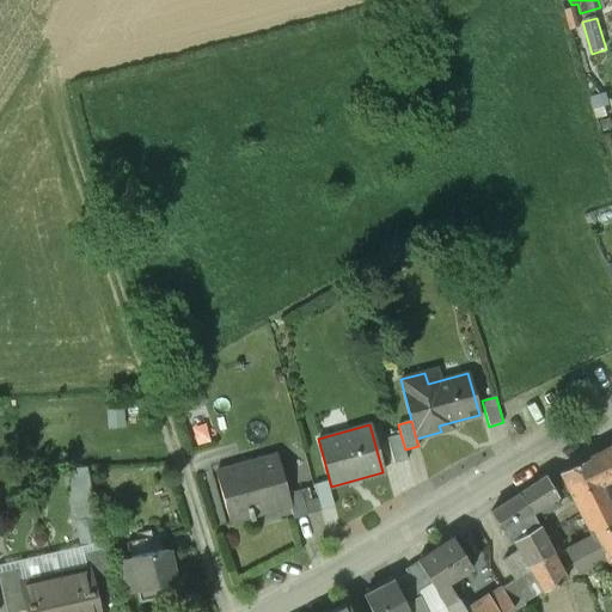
[(405,450),(401,434),(386,439),(393,464),(408,460),(405,450)]
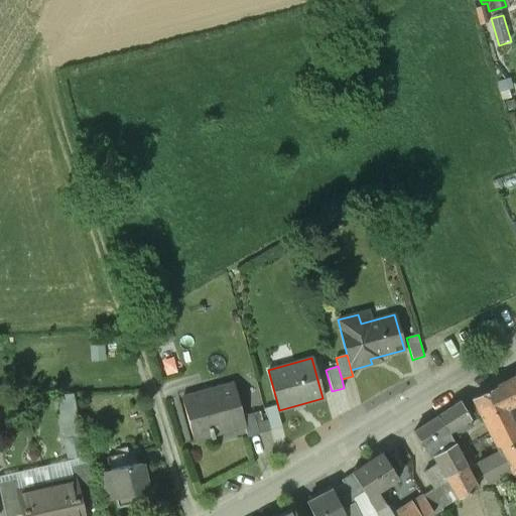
[(507,409),(515,404),(515,376),(495,387),(507,409)]
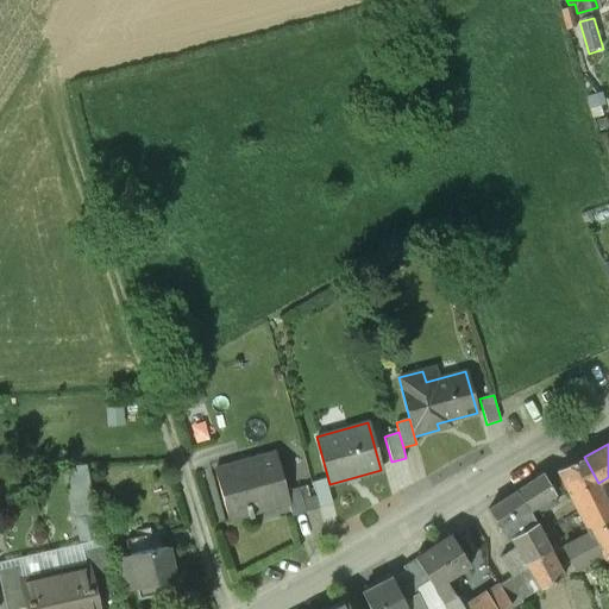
[(230,519),(289,503),(286,491),(276,456),(218,471),(230,519)]
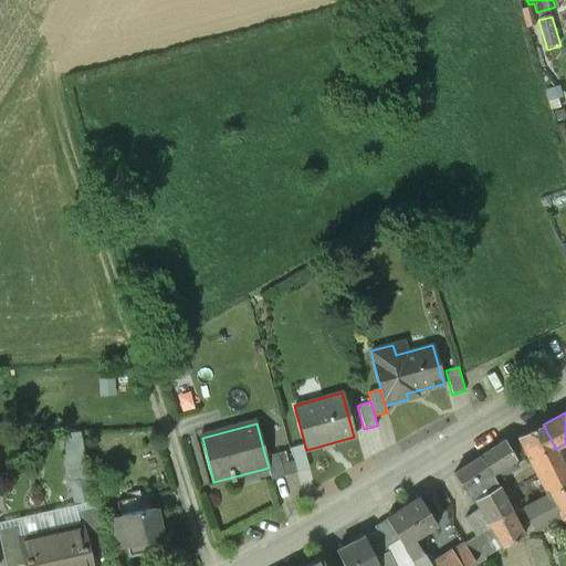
[(565,469),(556,449),(543,425),(520,437),(547,489),(552,496),(561,515),(564,521),(565,525),(565,469)]
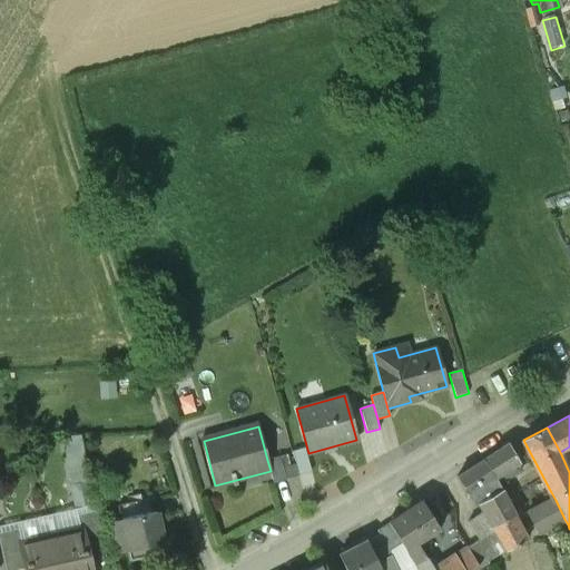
[(68,482),(89,478),(89,475),(80,435),(58,438),(68,482)]
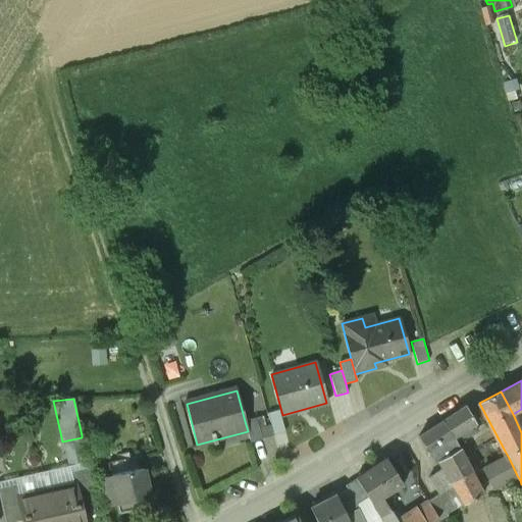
[(476,425),(466,407),(444,421),(454,437),(456,444),(475,433),(472,427),(476,425)]
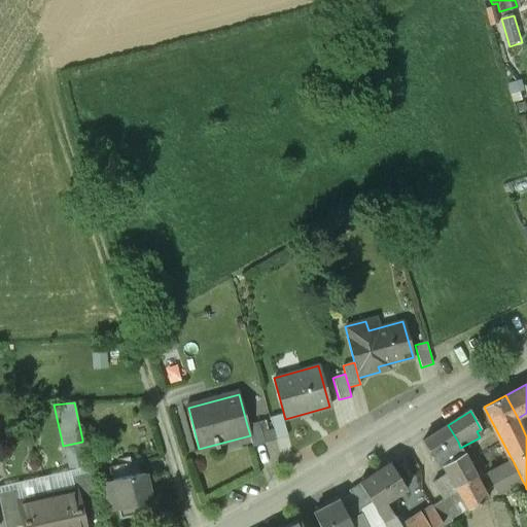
[(276,440),(287,436),(281,414),(270,417),(276,440)]
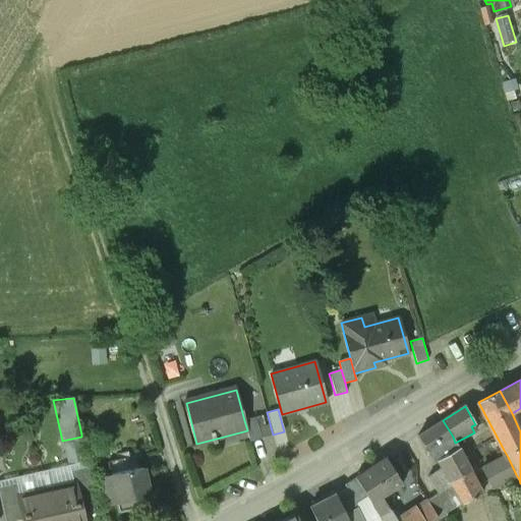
[(251,443),(263,440),(255,416),(244,420),(247,430),(251,443)]
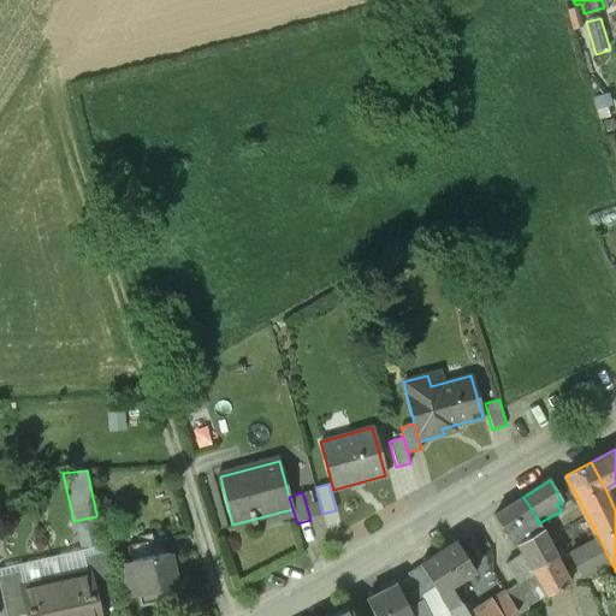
[(535,516),(523,497),(495,516),(514,546),(517,544),(542,529),(538,523),(535,516)]
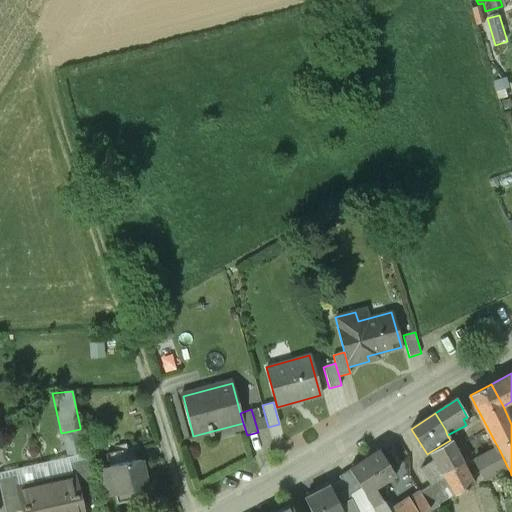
[(61,433),(66,457),(86,452),(80,429),(61,433)]
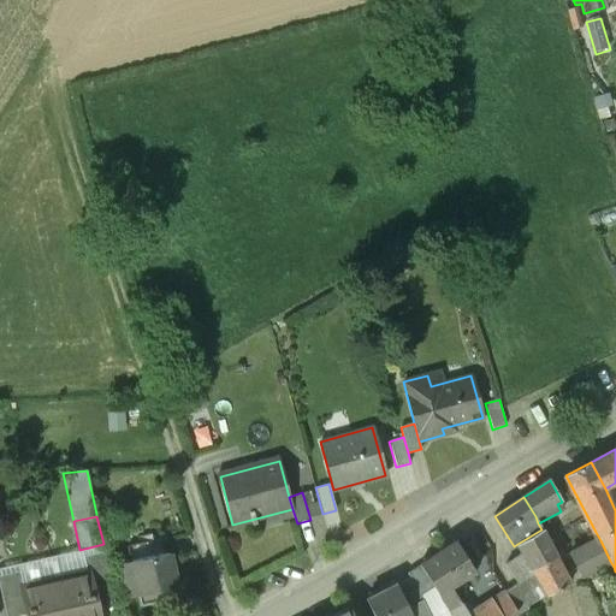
[(556,556),(542,529),(517,544),(523,554),(532,569),(556,556)]
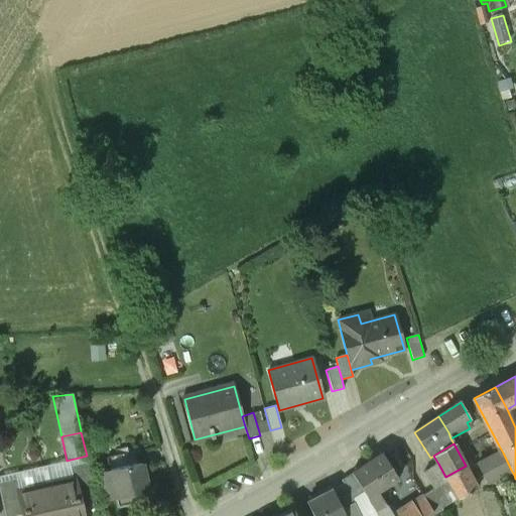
[(381,455),(390,470),(405,461),(396,444),(381,455)]
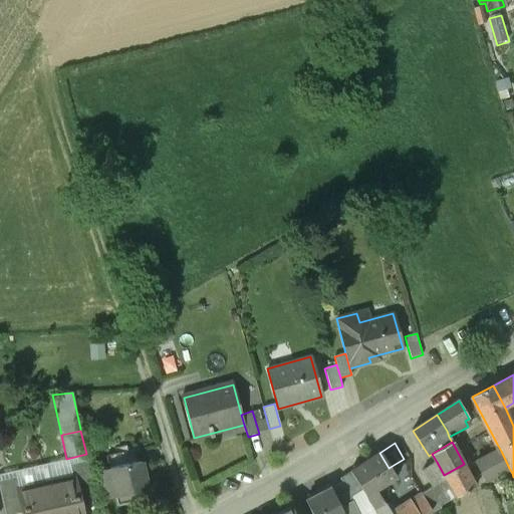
[(501,451),(497,444),(490,449),(493,455),(501,451)]
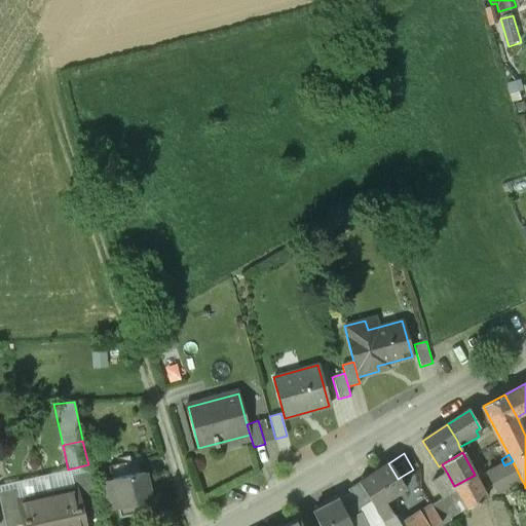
[(112,479),(144,472),(142,460),(109,466),(112,479)]
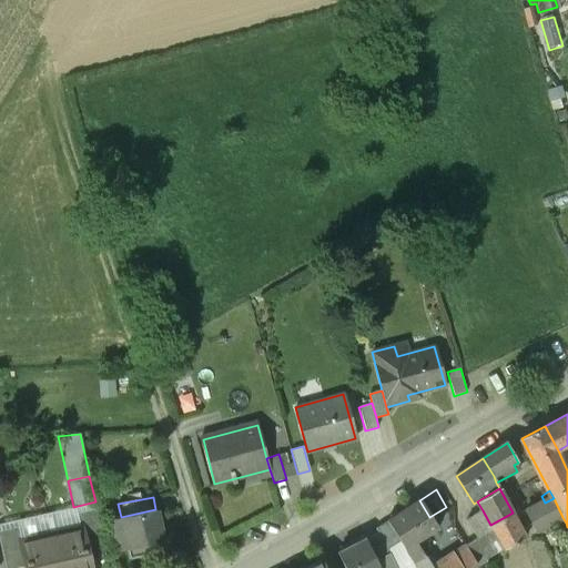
[(563,517),(554,498),(545,503),(539,505),(550,524),(557,520),(563,517)]
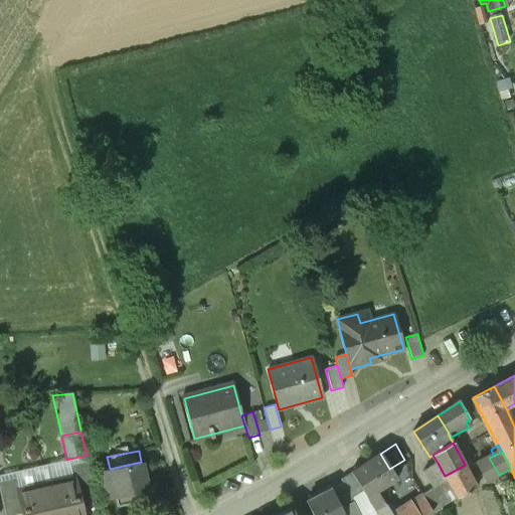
[(367,497),(375,492),(396,480),(389,469),(380,454),(351,472),(352,473),(364,492),(367,497)]
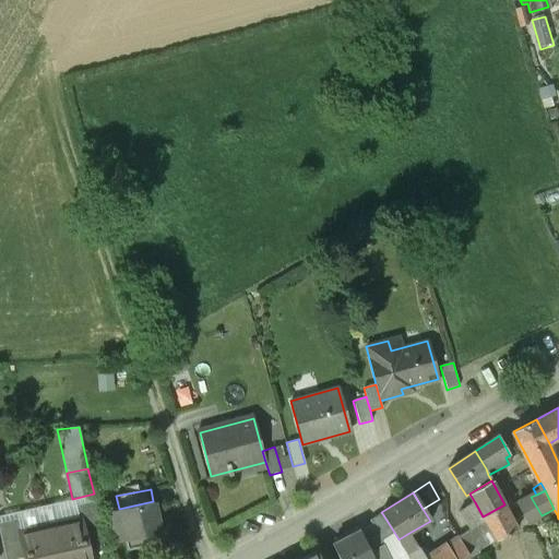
[(527,523),(542,515),(531,497),(516,504),(527,523)]
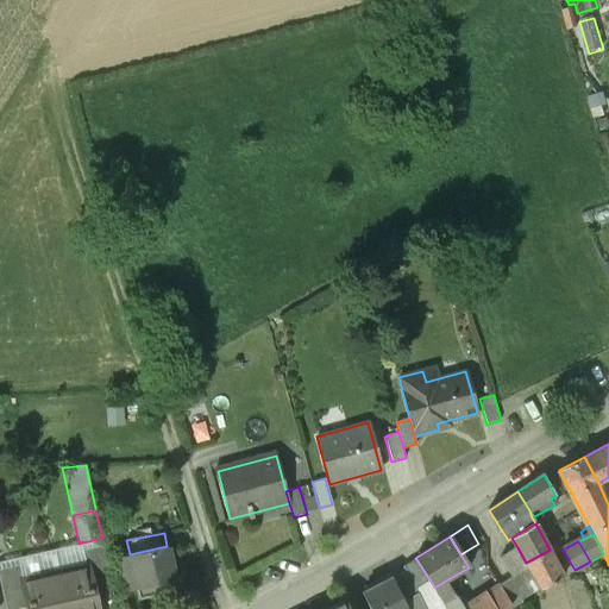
[(82,551),(86,567),(88,566),(94,591),(113,588),(104,545),(82,551)]
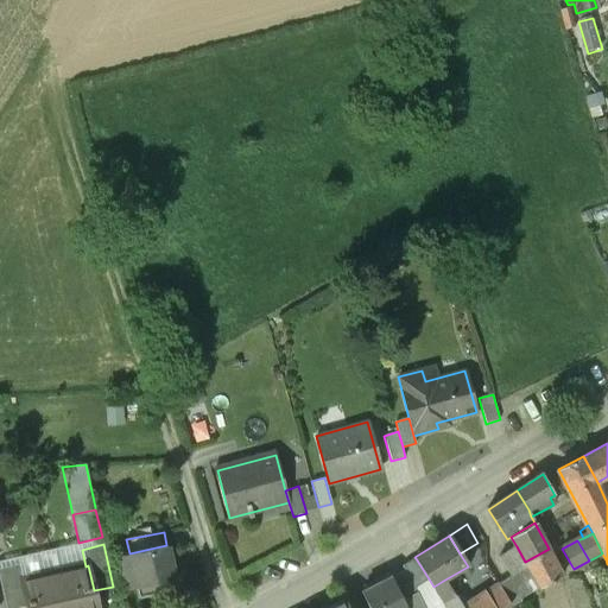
[(130,556),(121,558),(128,589),(137,588),(139,597),(159,593),(158,583),(173,580),(166,545),(130,553),(130,556)]
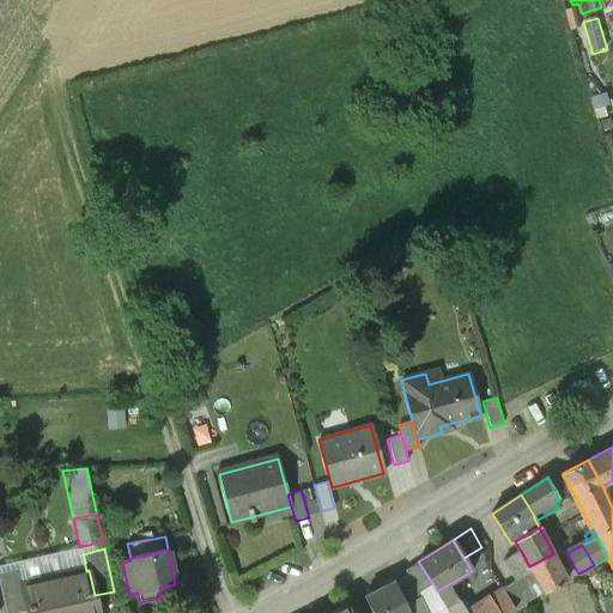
[(515,581),(532,570),(529,566),(521,551),(503,562),(515,581)]
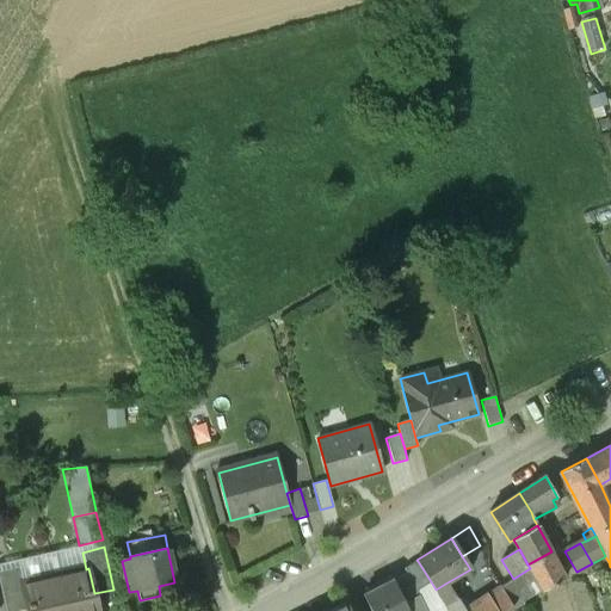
[(551,551),(528,565),(530,568),(542,591),(566,579),(551,551)]
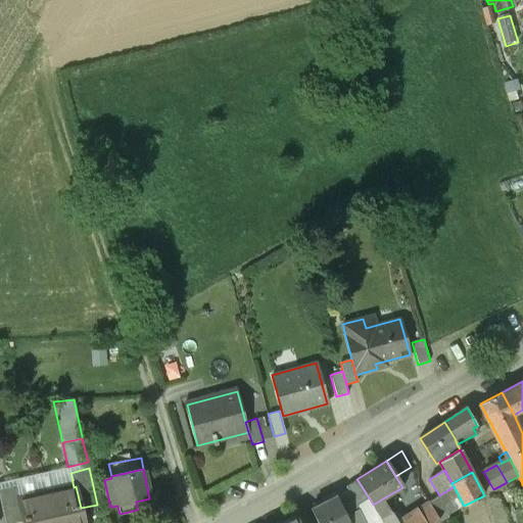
[(370,500),(358,480),(346,487),(348,490),(358,507),(370,500)]
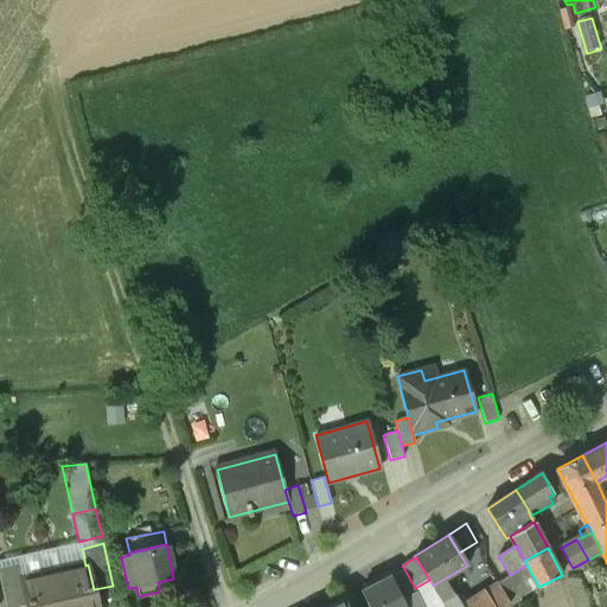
[(0,580),(6,606),(18,606),(26,605),(20,580),(23,580),(19,563),(0,567),(0,580)]
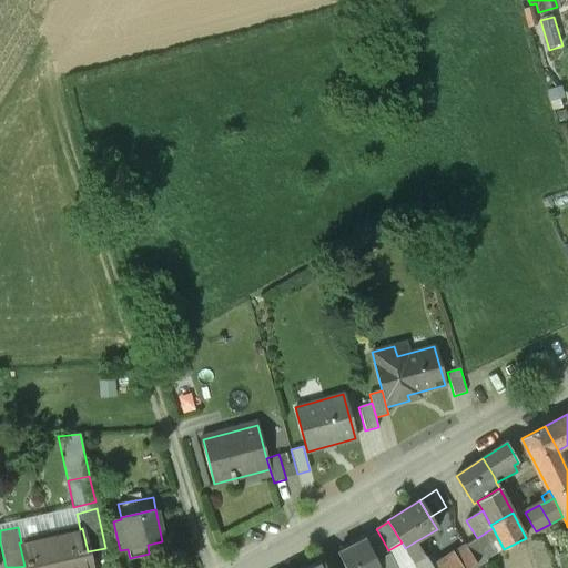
[(80,529),(51,536),(58,567),(91,567),(88,551),(82,528),(80,529)]
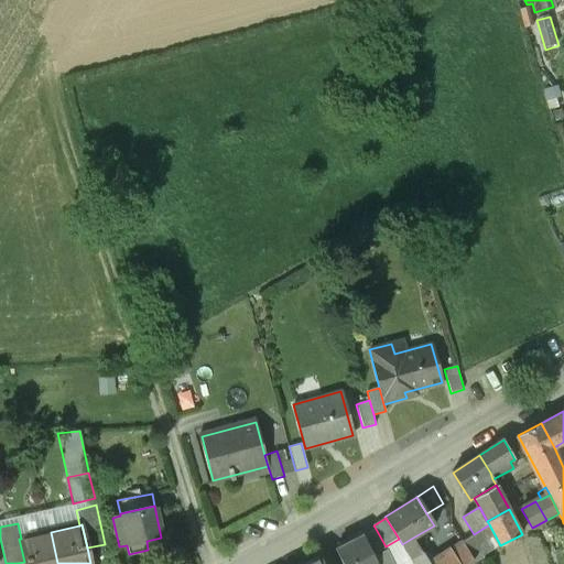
[(500,545),(489,524),(474,534),(472,535),(484,554),(500,545)]
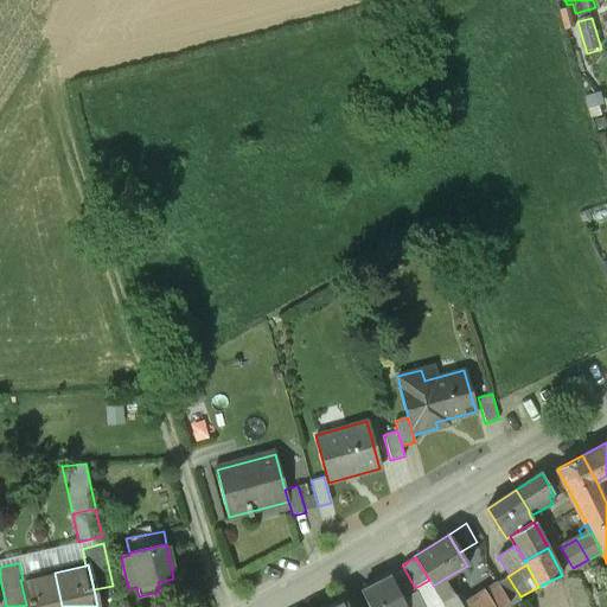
[(442,580),(451,593),(475,579),(467,566),(442,580)]
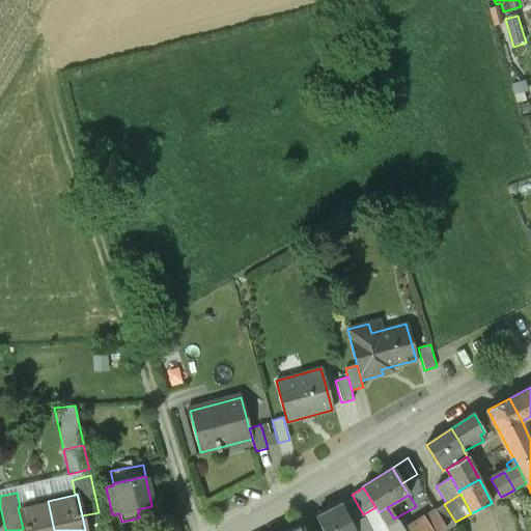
[(363,514),(354,498),(341,504),(352,525),(364,519),(363,514)]
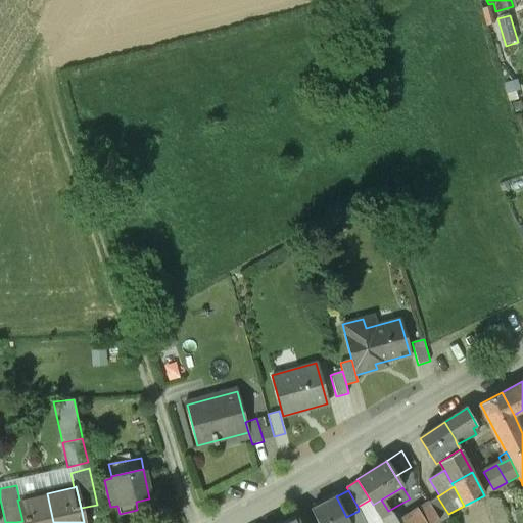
[(53,522),(47,493),(19,500),(17,500),(22,521),(22,522),(53,522)]
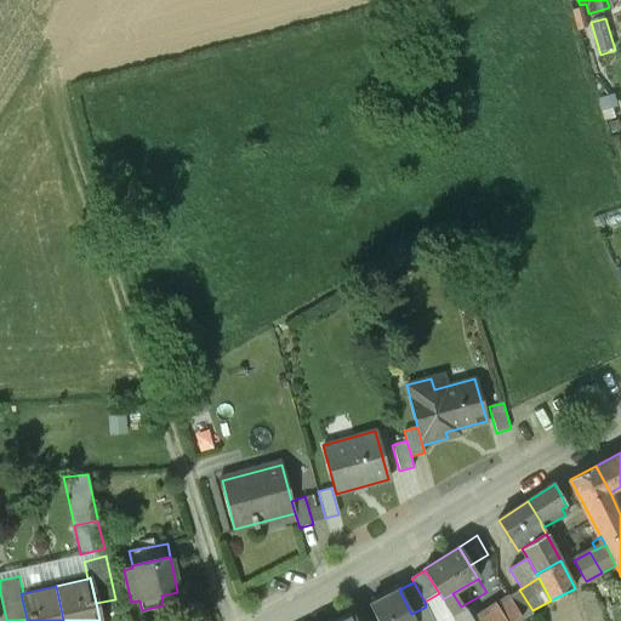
[(415,620),(411,614),(399,590),(369,604),(377,620),(415,620)]
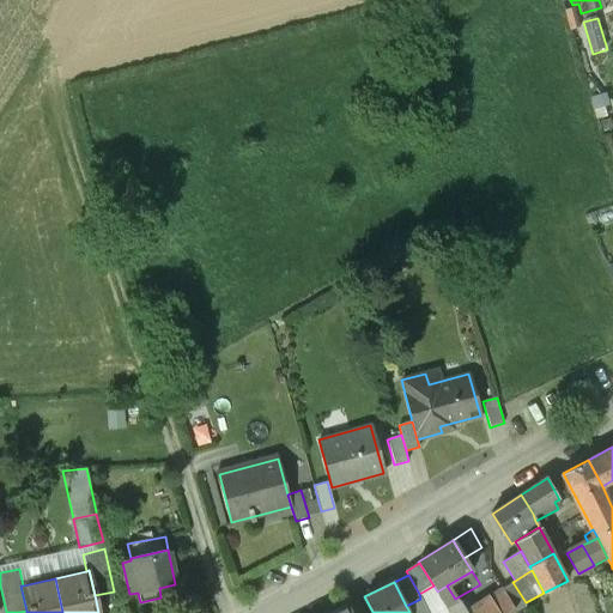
[(526,602),(513,582),(502,589),(502,590),(514,610),(526,602)]
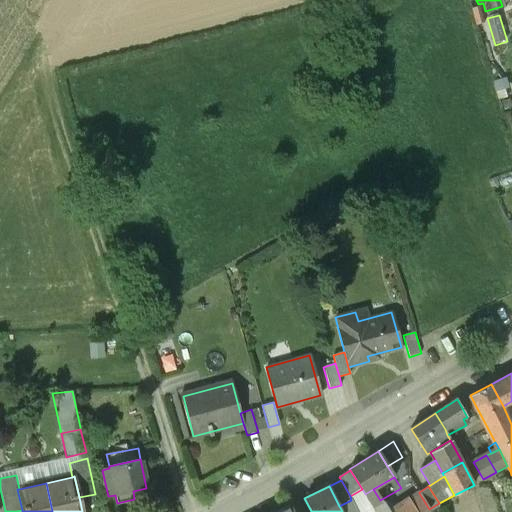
[(387,511),(384,507),(380,500),(373,489),(365,494),(376,511),(387,511)]
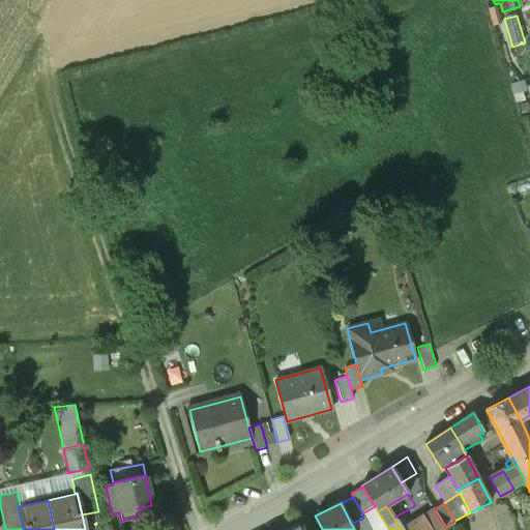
[(526,517),(524,511),(523,509),(518,511),(520,519),(526,517)]
